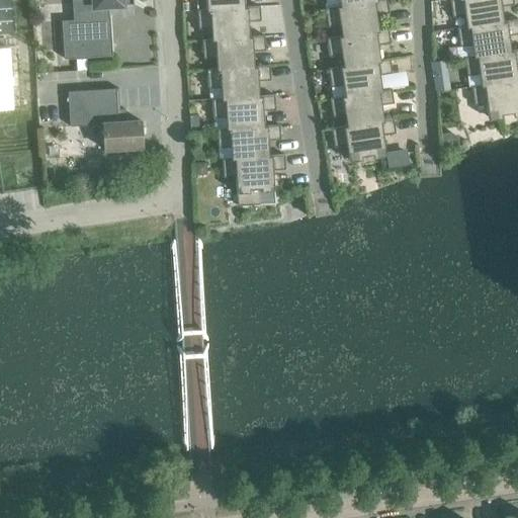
[(0,0),(0,32),(11,32),(9,0),(0,0)]
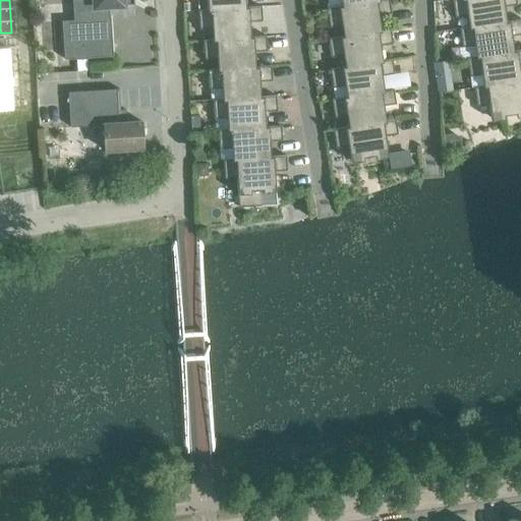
[(111,57),(112,57),(110,16),(109,16),(108,6),(132,4),(132,5),(133,5),(132,0),(71,0),(72,20),(62,21),(61,20),(63,60),(64,60),(64,59),(75,59),(87,58),(111,57)]
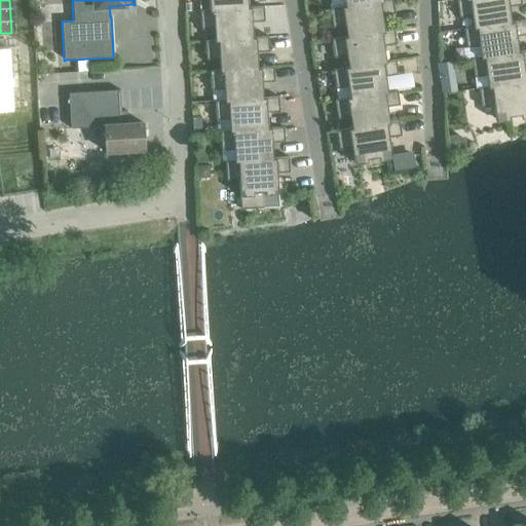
[(208,0),(209,10),(210,11),(248,8),(248,7),(247,0),(208,0)]
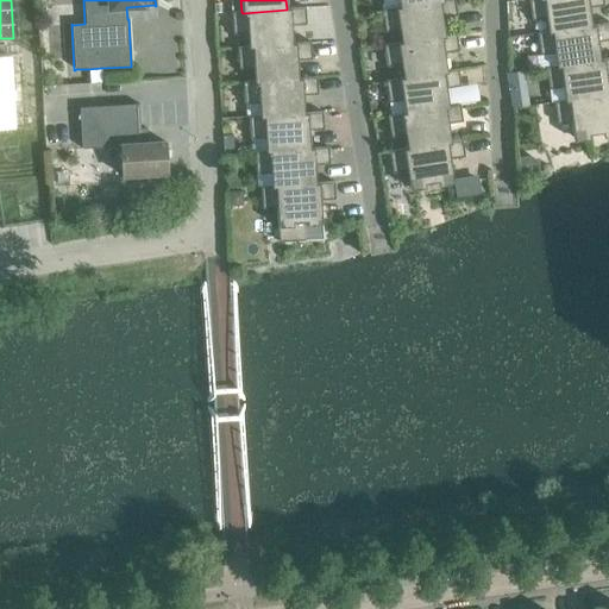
[(399,30),(401,43),(445,37),(445,36),(443,18),(457,16),(453,0),(445,0),(444,0),(444,1),(400,8),(399,7),(381,10),(384,32),(399,30)]
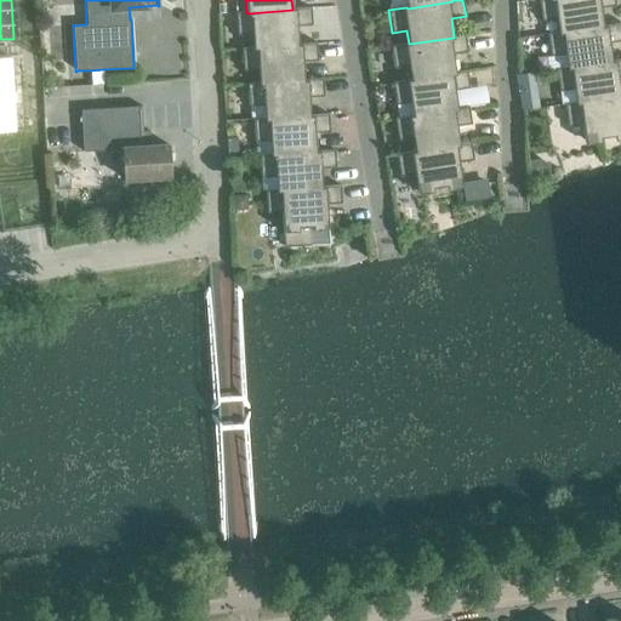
[(557,20),(558,33),(603,27),(603,26),(600,7),(615,6),(614,0),(539,0),(542,21),(557,20)]
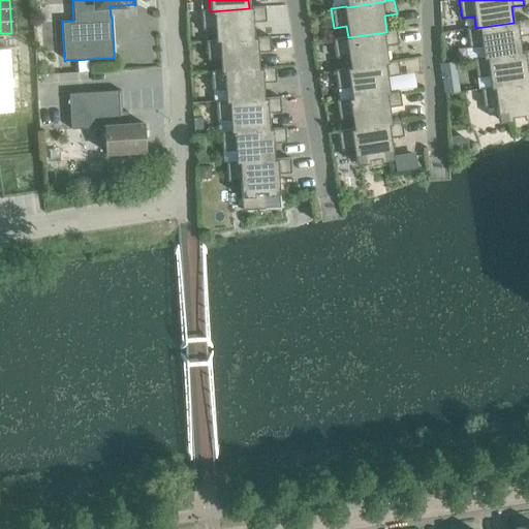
[(215,29),(215,40),(215,41),(254,38),(253,22),(266,22),(265,6),(249,7),(249,8),(211,11),(210,10),(200,10),(201,30),(215,29)]
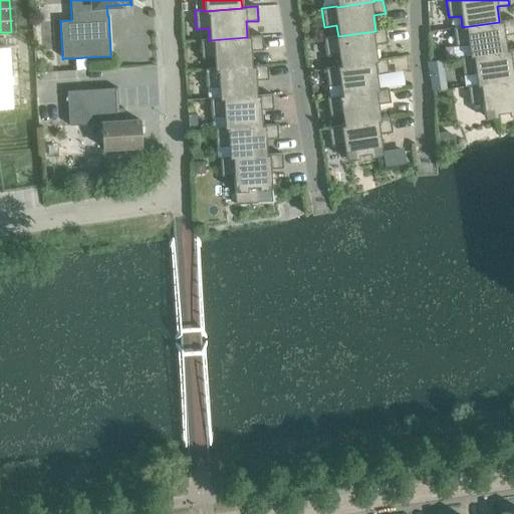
[(468,45),(470,55),(470,56),(507,51),(507,50),(504,35),(513,33),(513,19),(499,21),(499,22),(462,27),(453,28),(456,46),(468,45)]
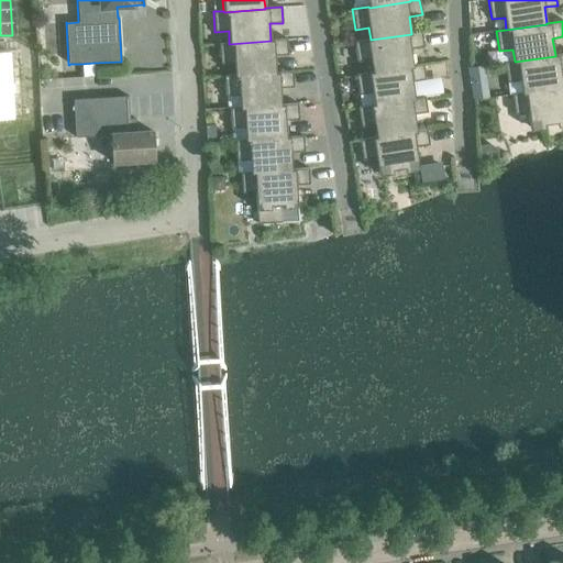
[(371,61),(373,72),(373,73),(414,67),(414,66),(410,50),(423,47),(421,32),(411,33),(411,34),(371,40),(354,42),(357,62),(371,61)]
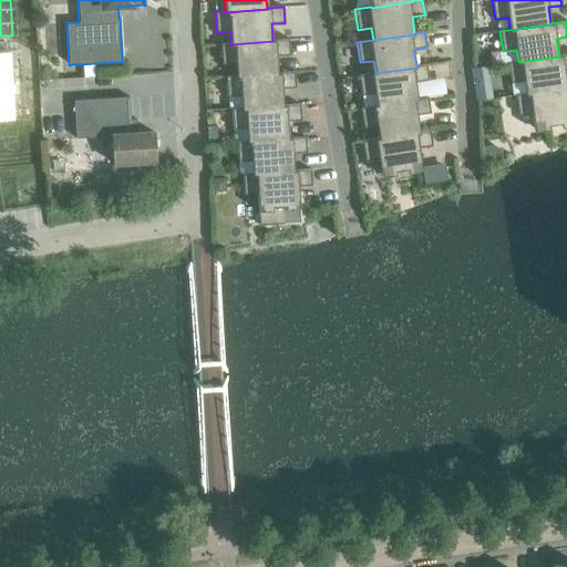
[(236,64),(236,75),(236,76),(278,74),(278,73),(277,57),(290,55),(289,40),(272,41),(230,44),(230,43),(220,44),(222,64),(236,64)]
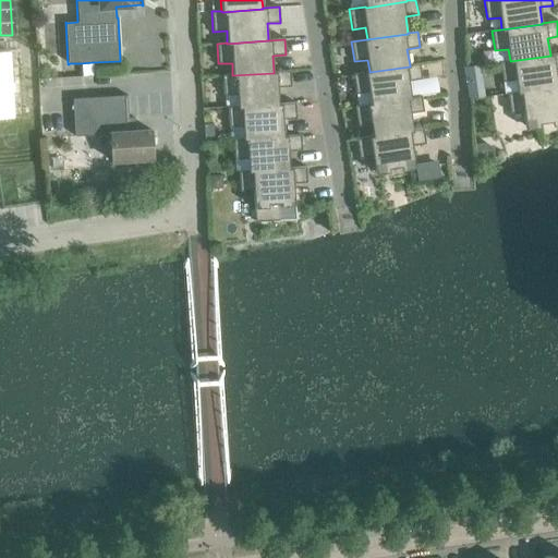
[(516,80),(518,92),(518,93),(557,87),(557,86),(556,70),(557,69),(557,53),(550,55),(550,56),(510,61),(510,60),(499,62),(502,82),(516,80)]
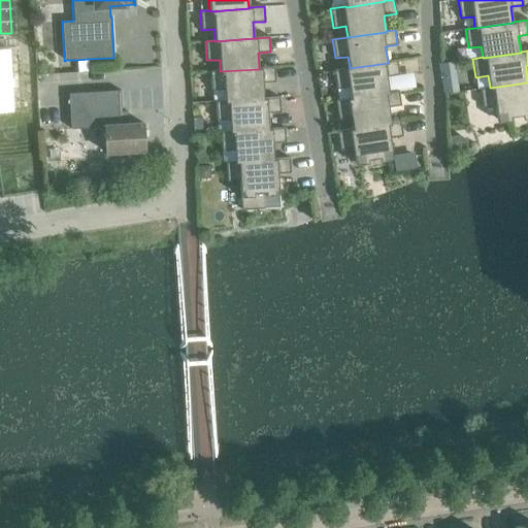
[(88,59),(76,60),(77,72),(89,71),(88,59)]
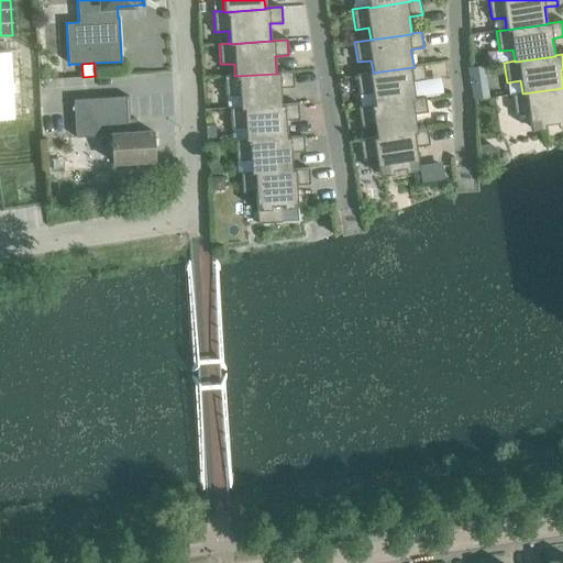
[(373,92),(374,105),(374,106),(415,99),(412,81),(426,80),(422,64),(414,66),(414,67),(373,73),(373,72),(355,75),(359,95),(373,92)]
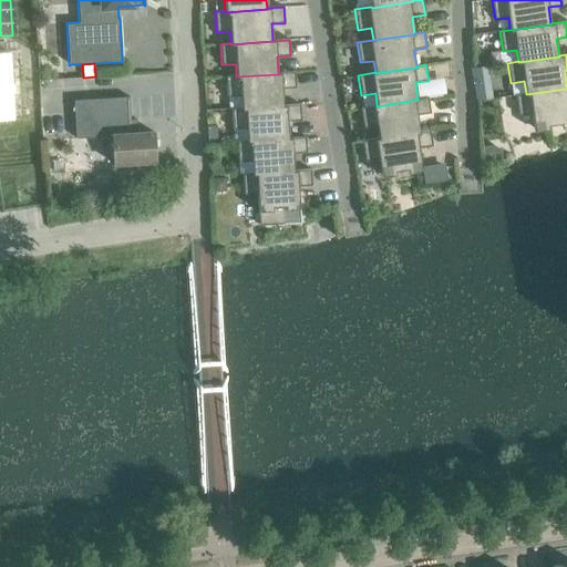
[(240,96),(241,109),(241,110),(284,106),(284,105),(282,89),(296,88),(295,72),(278,73),(278,74),(236,76),(236,75),(226,76),(227,98),(240,96)]
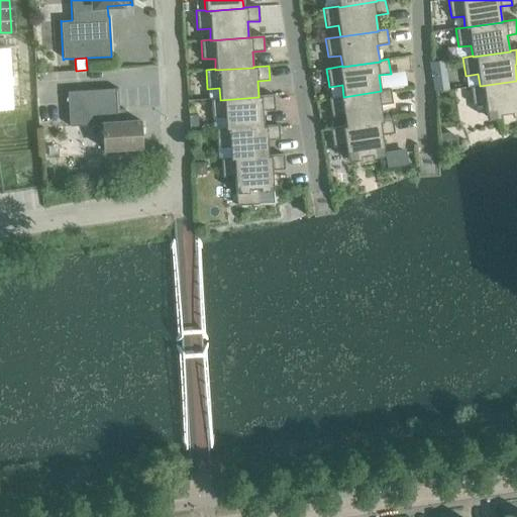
[(480,86),(480,85),(470,87),(473,105),(485,104),(487,116),(516,111),(516,80),(516,81),(480,86)]
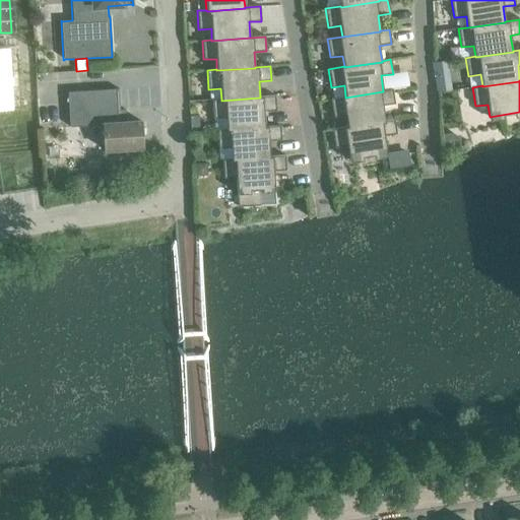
[(102,125),(104,150),(141,148),(140,121),(118,123),(116,90),(118,90),(118,88),(67,92),(69,127),(102,125)]
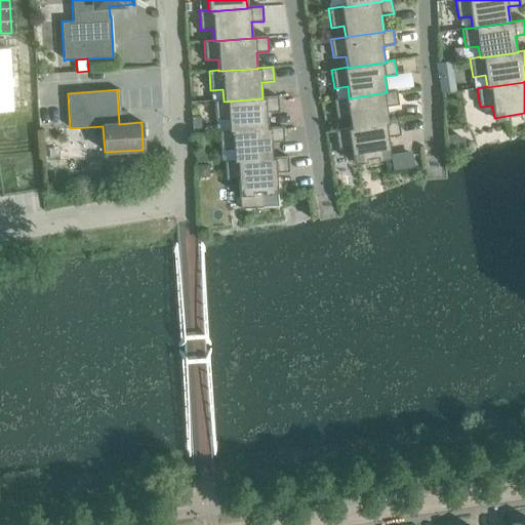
[(349,117),(351,128),(351,129),(389,123),(388,122),(386,107),(398,105),(396,90),(387,92),(349,98),(349,97),(333,99),(336,119),(349,117)]
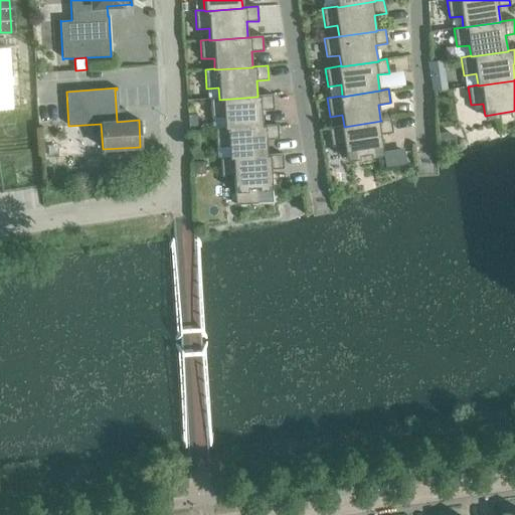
[(223,117),(224,128),(224,129),(263,127),(262,126),(262,111),(273,110),(273,95),(258,96),(258,97),(219,100),(219,99),(210,99),(211,118),(223,117)]
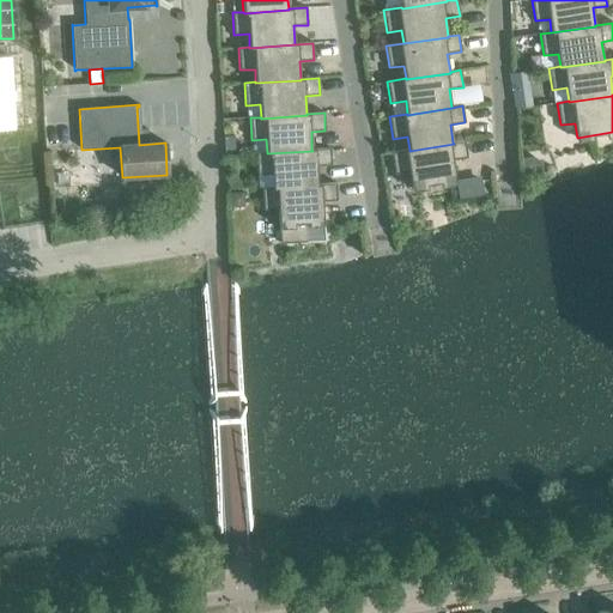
[(236,138),(223,138),(224,155),(236,155),(236,138)]
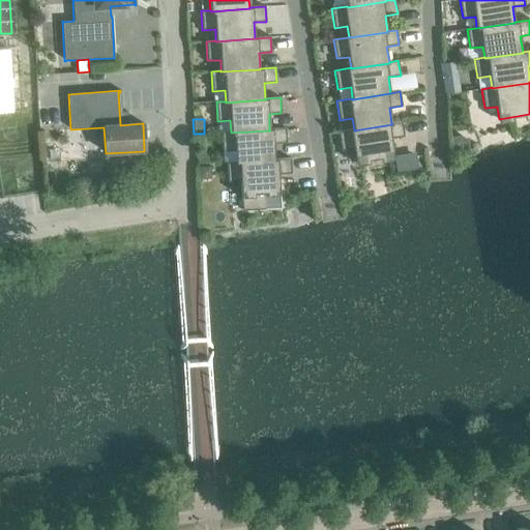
[(354,130),(354,129),(339,131),(341,151),(354,149),(356,162),(394,155),(391,139),(404,137),(401,122),(391,123),(392,124),(354,130)]
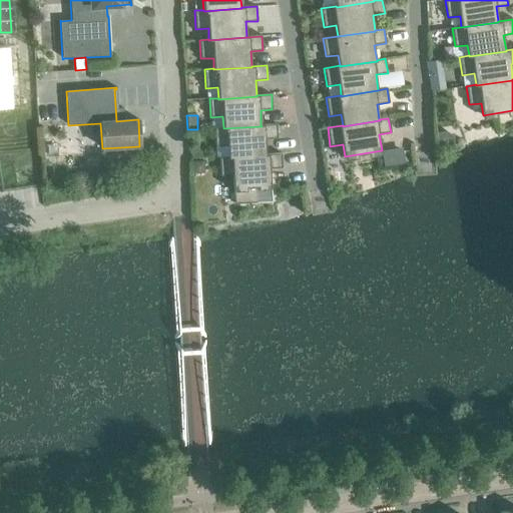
[(227,145),(228,157),(266,155),(266,154),(265,139),(277,138),(276,124),(261,125),(262,126),(223,128),(223,127),(213,128),(215,146),(227,145)]
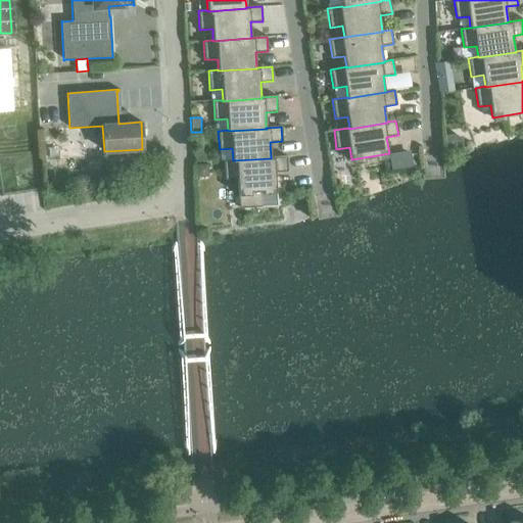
[(200,151),(194,151),(195,161),(205,160),(205,154),(200,151)]
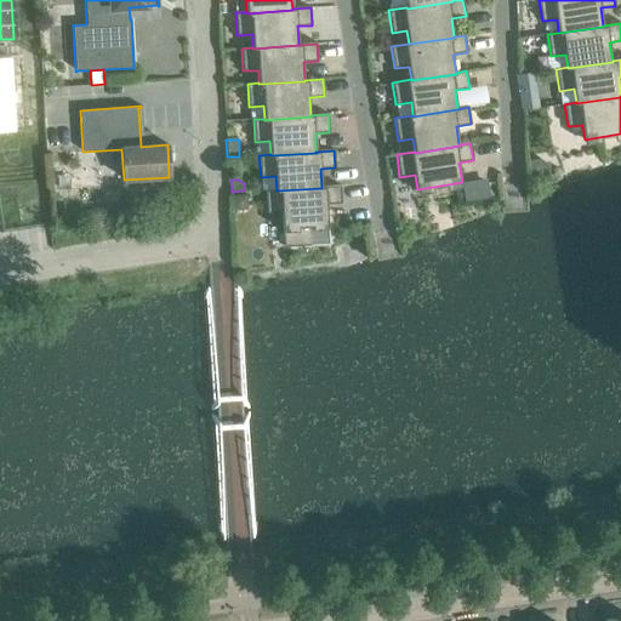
[(277,191),(265,191),(267,214),(281,212),(283,246),(311,245),(309,226),(328,224),(326,204),(341,203),(340,186),(322,187),(322,188),(277,191)]
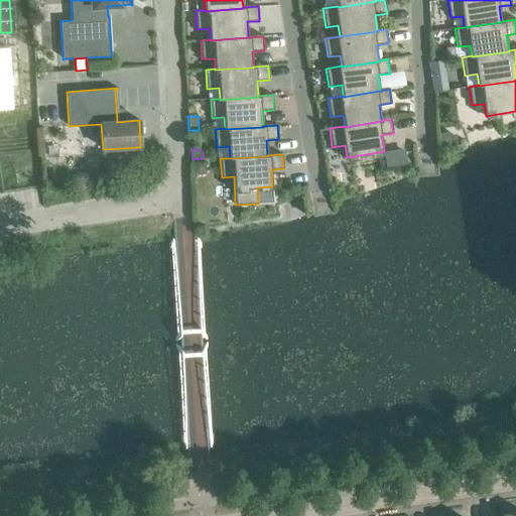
[(205,162),(192,162),(194,175),(201,174),(205,169),(205,162)]
